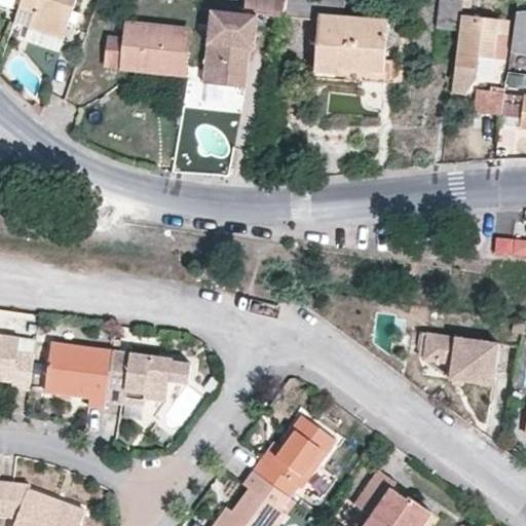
[(76,0),(23,0),(22,5),(36,10),(31,26),(64,37),(76,0)]
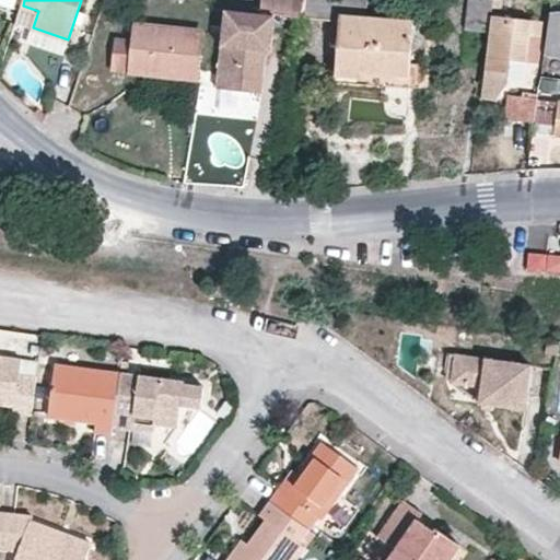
[(258,68),(259,54),(267,54),(271,49),(273,12),(302,15),(304,0),(261,0),(261,11),(225,7),(223,27),(217,89),(264,92),(266,68),(258,68)]
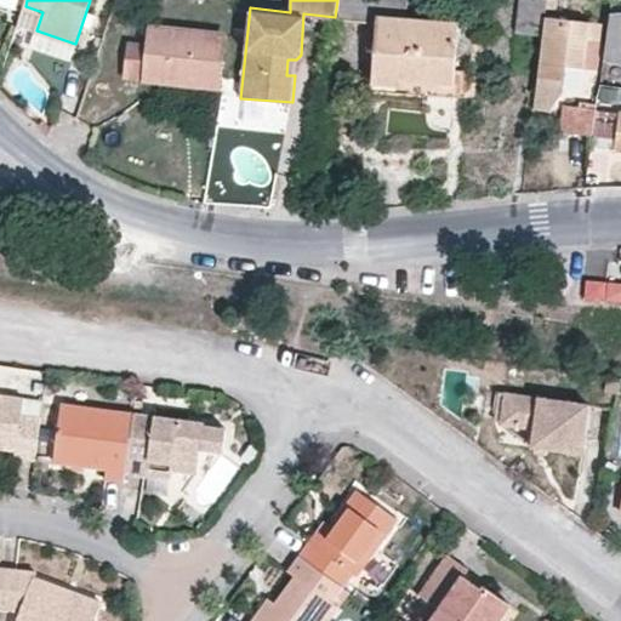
[(337,0),(335,17),(377,20),(374,81),(402,84),(403,80),(455,83),(459,21),(427,20),(408,17),(408,0),(337,0)]
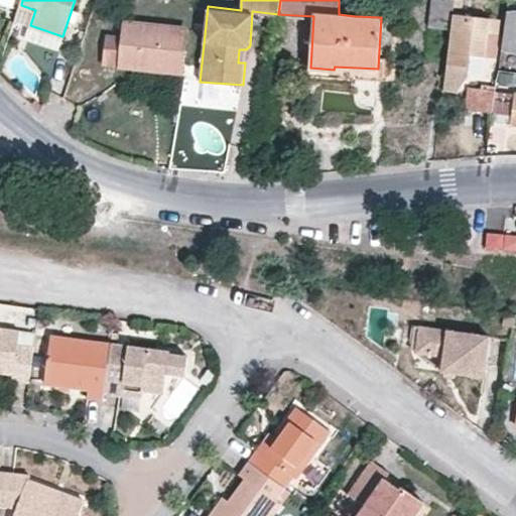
[(455,0),(432,0),(431,26),(452,28),(455,12),(455,0)]
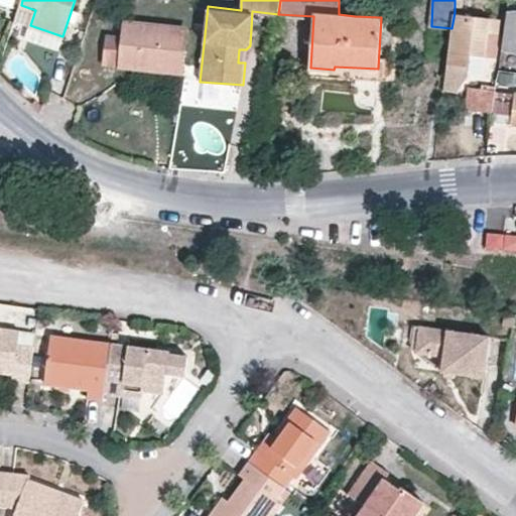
[(515,50),(515,9),(507,10),(502,49),(515,50)]
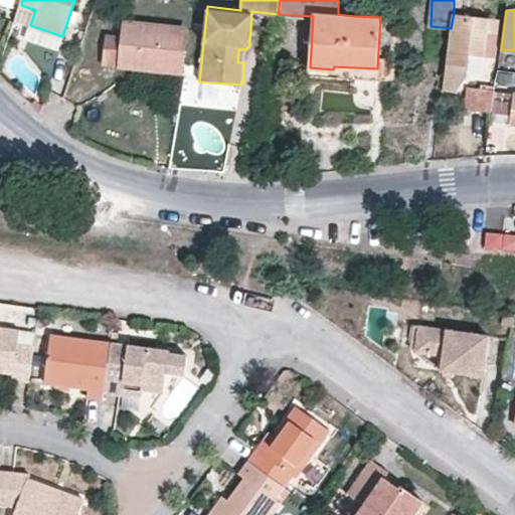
[(454,12),(451,28),(447,62),(469,64),(470,54),(485,56),(488,32),(490,16),(454,12)]
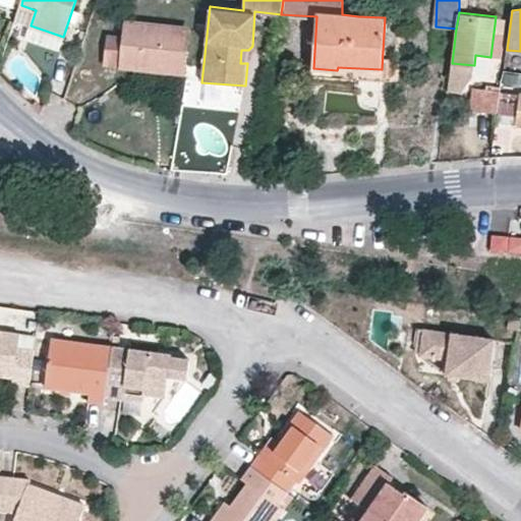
[(506,18),(496,16),(494,33),(505,34),(506,18)]
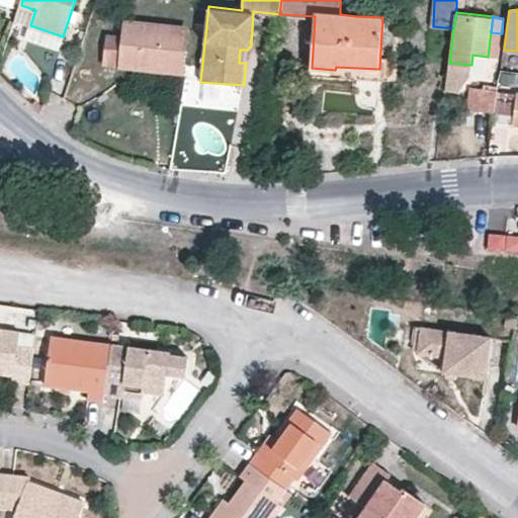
[(121,64),(152,67),(153,60),(180,63),(184,26),(125,20),(124,34),(121,64)]
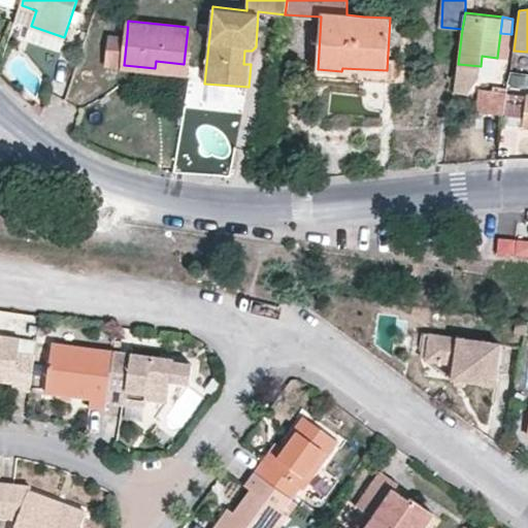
[(105,63),(124,65),(127,35),(108,33),(105,63)]
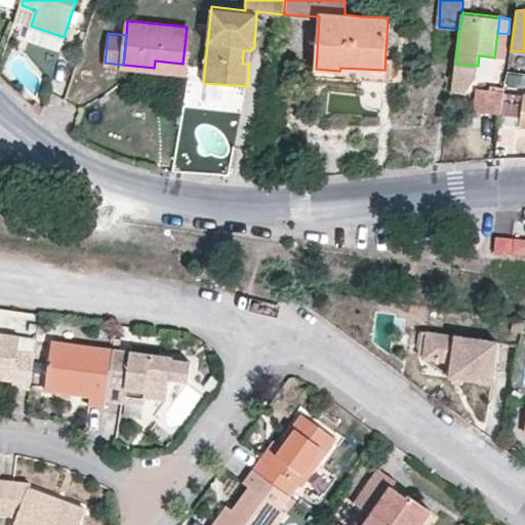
[(506,58),(509,34),(497,33),(494,57),(506,58)]
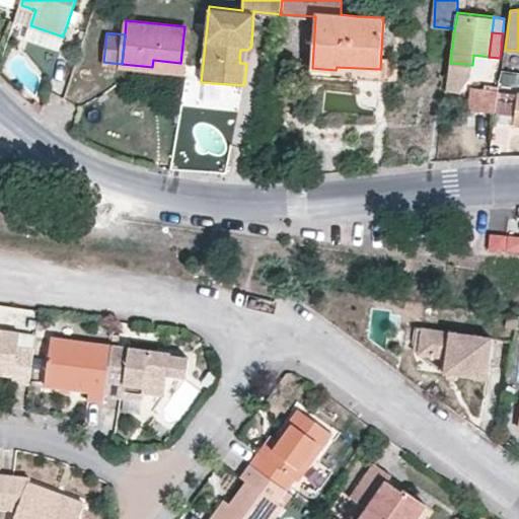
[(153,60),(152,67),(180,70),(180,63),(153,60)]
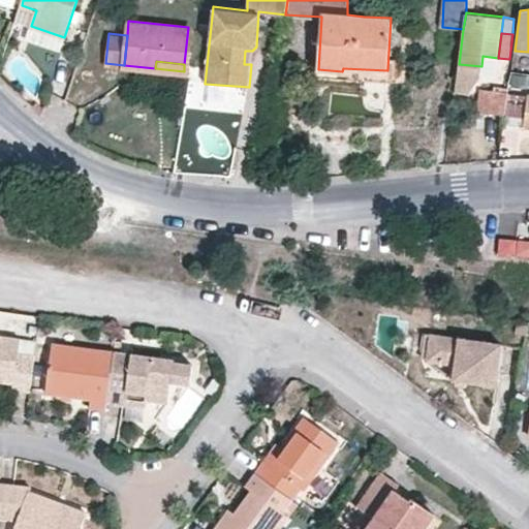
[(471,94),(480,75),(481,66),(459,64),(456,92),(471,94)]
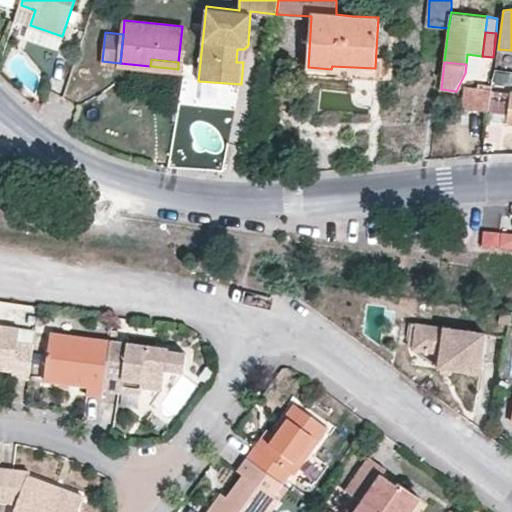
[(489,110),(492,91),(468,87),(465,106),(489,110)]
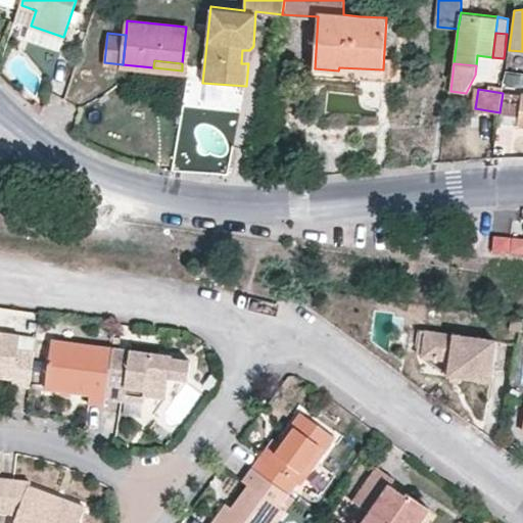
[(495,331),(425,321),(421,348),(449,352),(447,366),(489,373),(495,331)]
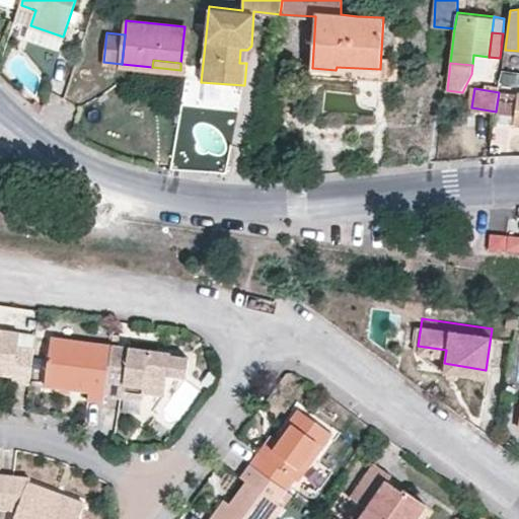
[(0,374),(11,376),(10,384),(28,387),(32,352),(17,349),(18,335),(0,331),(0,374)]
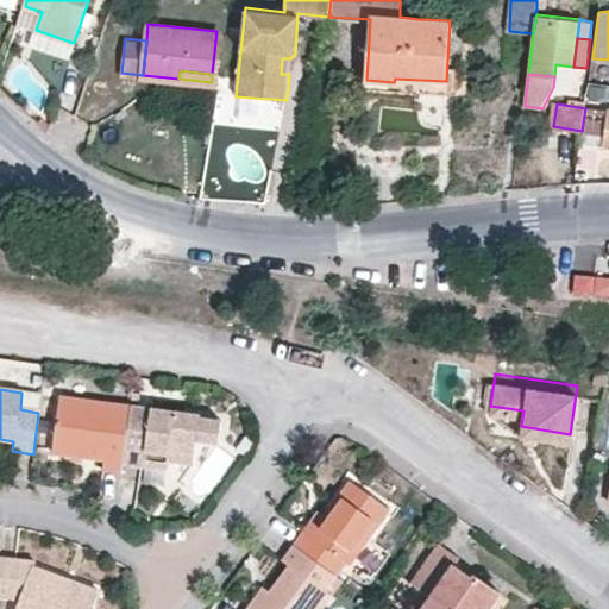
[(38,413),(42,396),(22,393),(20,409),(38,413)]
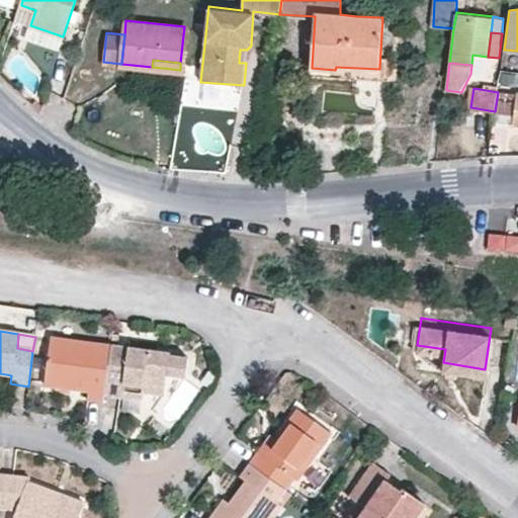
[(88,392),(104,394),(111,347),(66,341),(60,387),(88,392)]
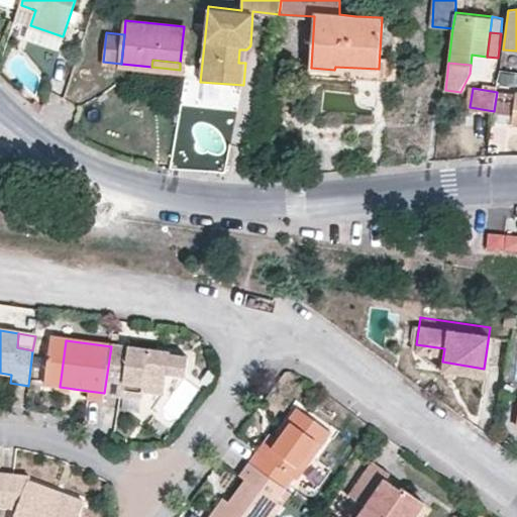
[(121,395),(122,385),(142,387),(142,392),(165,395),(167,376),(169,355),(169,354),(111,346),(104,393),(104,396),(121,398),(121,395)]
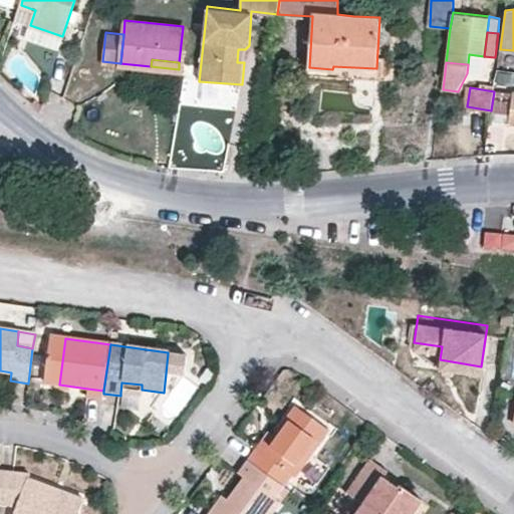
[(184,375),(187,356),(168,353),(166,373),(184,375)]
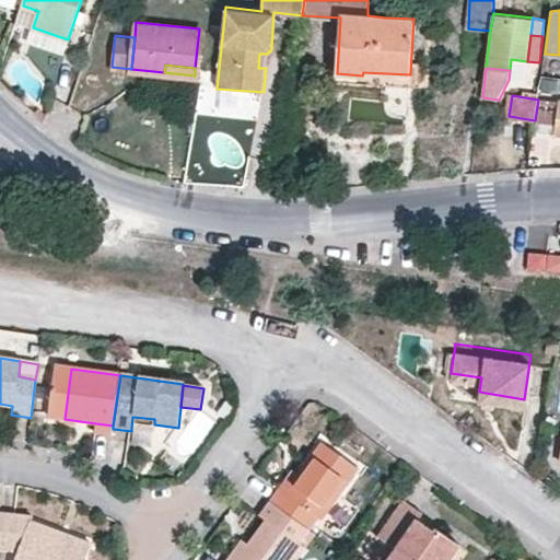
[(132,417),(131,428),(153,430),(154,424),(154,419),(132,417)]
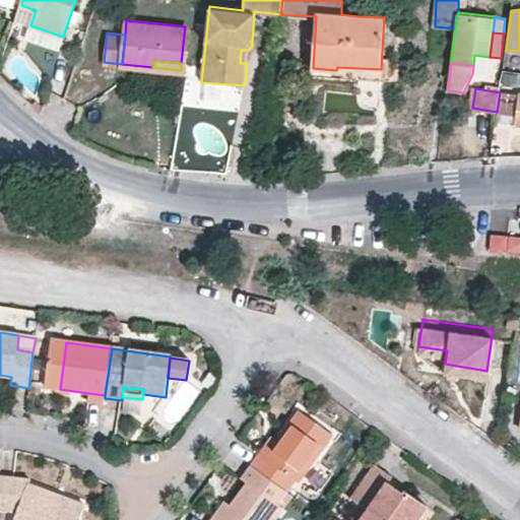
[(104,405),(105,398),(105,395),(88,393),(87,403),(104,405)]
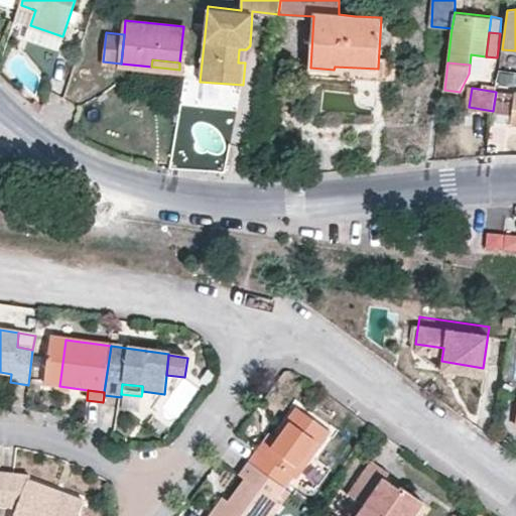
[(330,430),(298,408),(266,454),(259,449),(250,463),(283,486),(292,474),(297,477),(330,430)]
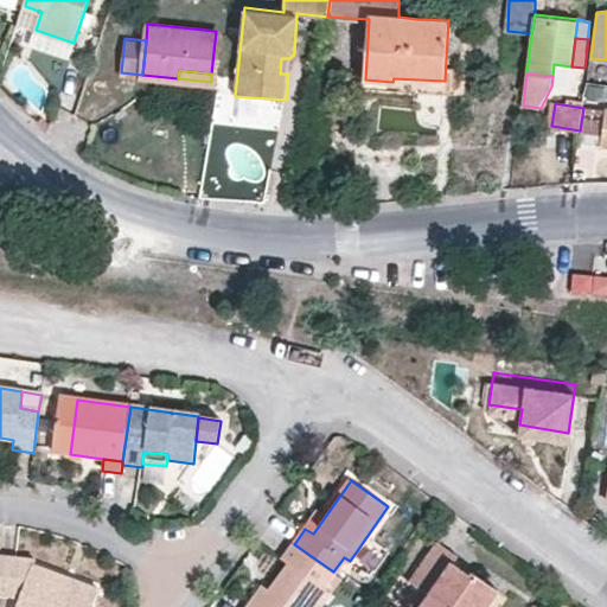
[(411,580),(430,592),(421,606),(480,606),(483,605),(487,606),(500,588),(474,572),(472,574),(452,560),(457,553),(438,541),(411,580)]
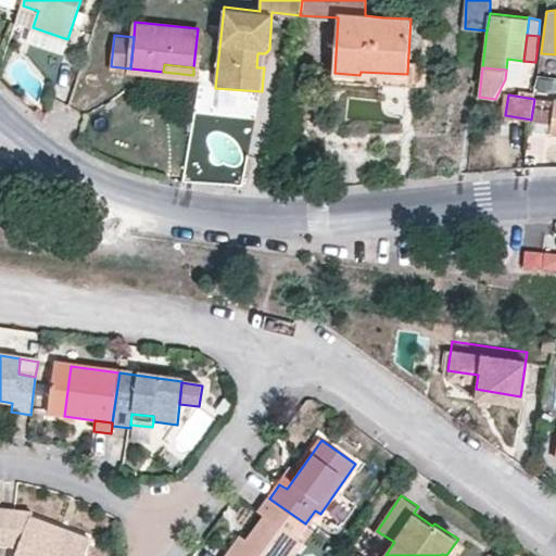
[(260,513),(266,519),(243,551),(236,547),(228,555),(294,555),(303,545),(295,540),(305,523),(269,498),(260,513)]
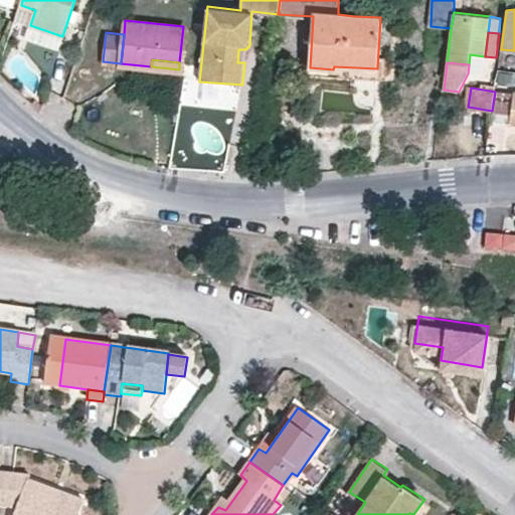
[(0,503),(18,504),(13,514),(77,514),(79,512),(54,501),(56,494),(27,483),(28,477),(0,474),(0,503)]
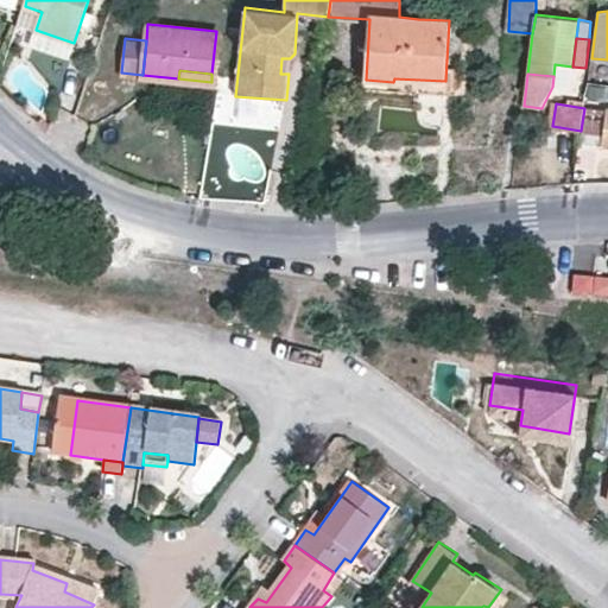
[(67,583),(64,591),(94,605),(97,596),(67,583)]
